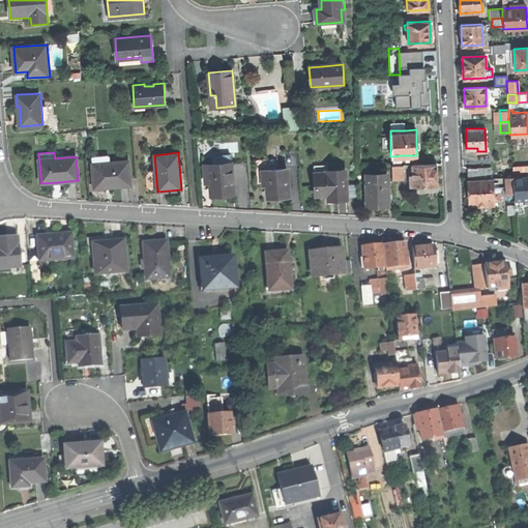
[(221,156),(221,166),(234,165),(233,155),(221,156)]
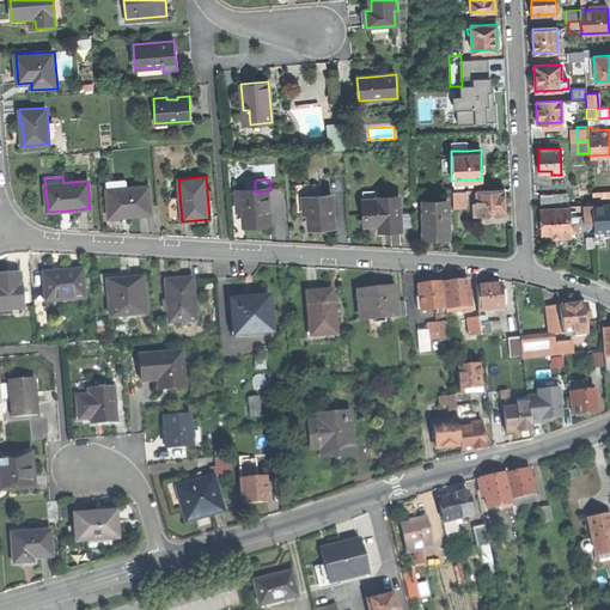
[(103,189),(105,214),(119,213),(128,213),(129,215),(151,213),(147,185),(103,189)]
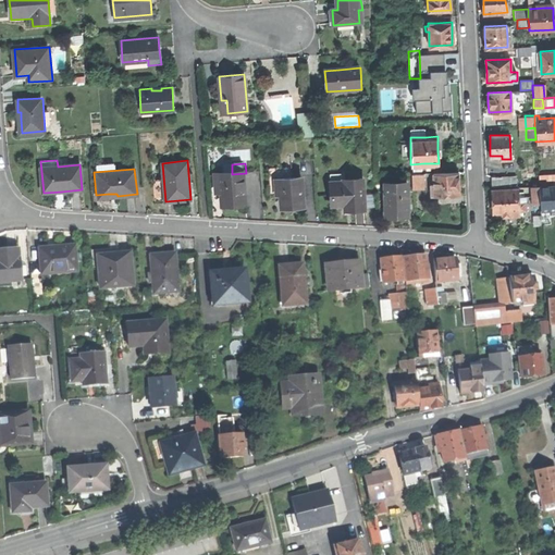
[(430,196),(458,195),(457,183),(457,171),(432,172),(432,184),(430,184),(430,196)]
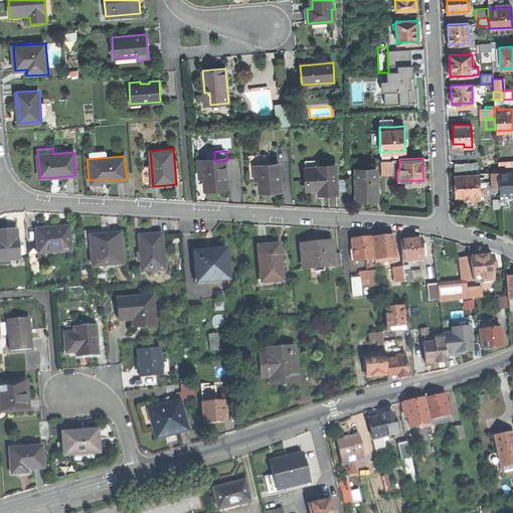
[(205,179),(206,188),(217,187),(229,186),(227,160),(214,161),(199,162),(200,175),(205,175),(205,179)]
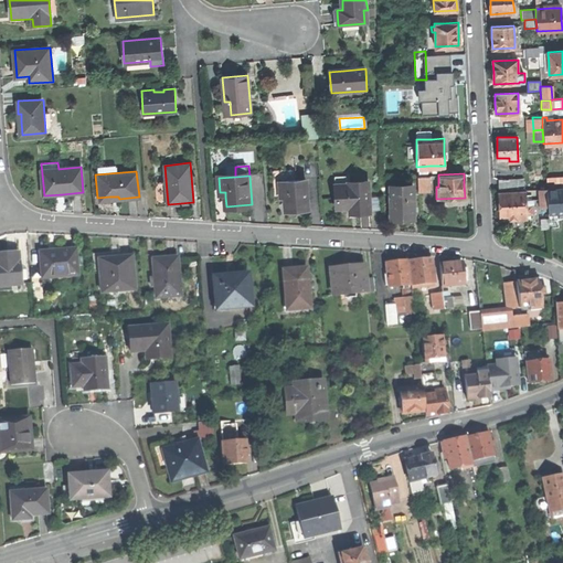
[(285,192),(286,211),(296,210),(308,209),(306,179),(278,181),(279,193),(285,192)]
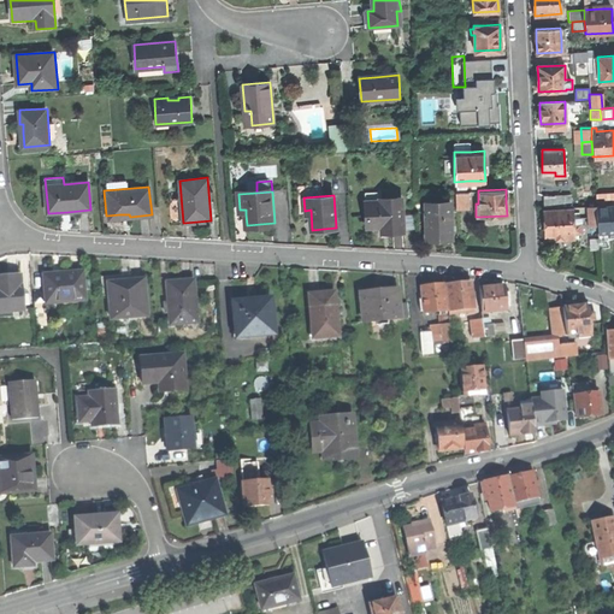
[(543,195),(543,207),(562,206),(561,195),(543,195)]
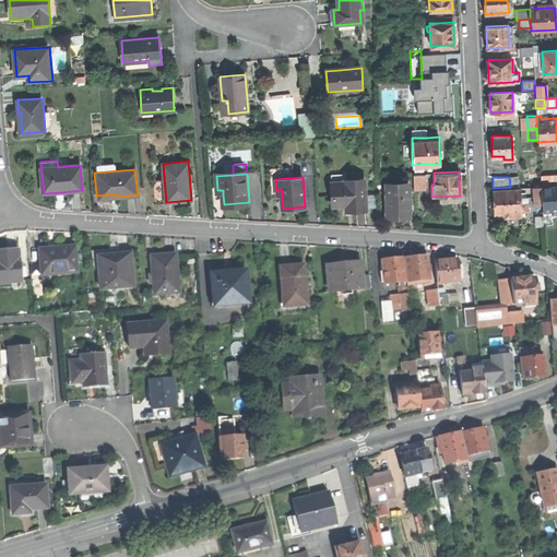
[(334,182),(335,204),(347,204),(347,210),(358,210),(368,209),(366,178),(346,179),(346,182),(334,182)]
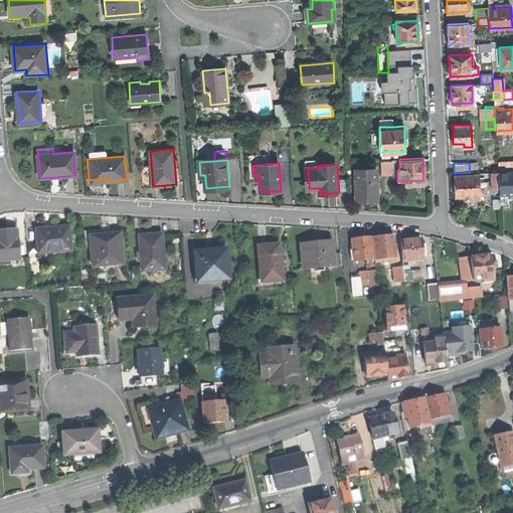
[(366,199),(377,198),(375,169),(355,169),(357,199),(366,199)]
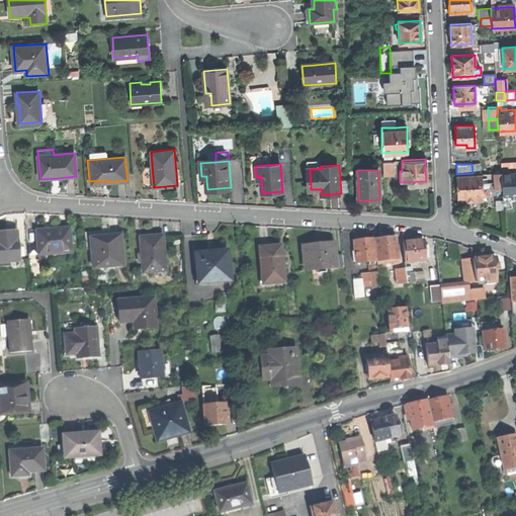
[(502,189),(502,195),(510,194),(511,198),(515,198),(515,172),(506,174),(501,174),(502,189)]
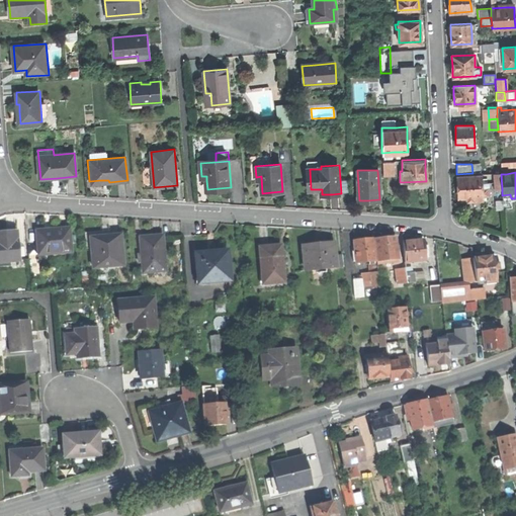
[(481,176),(456,177),(457,187),(457,197),(465,197),(466,201),(482,200),(482,196),(488,196),(488,188),(481,188),(481,176)]
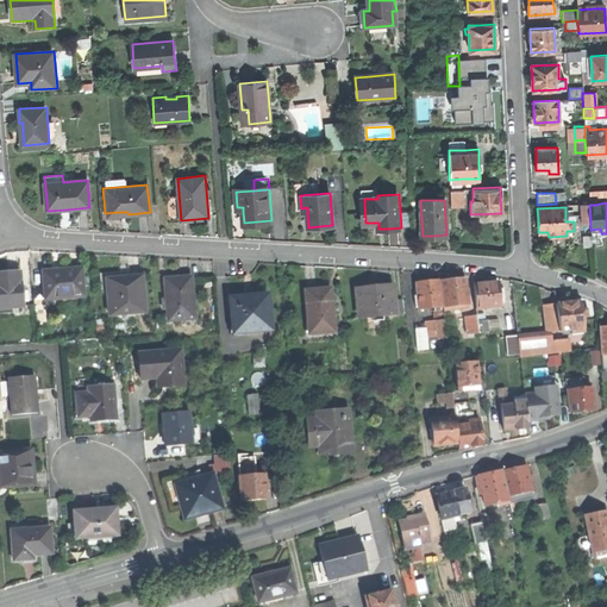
[(60,269),(43,270),(44,298),(82,295),(80,268),(60,269)]
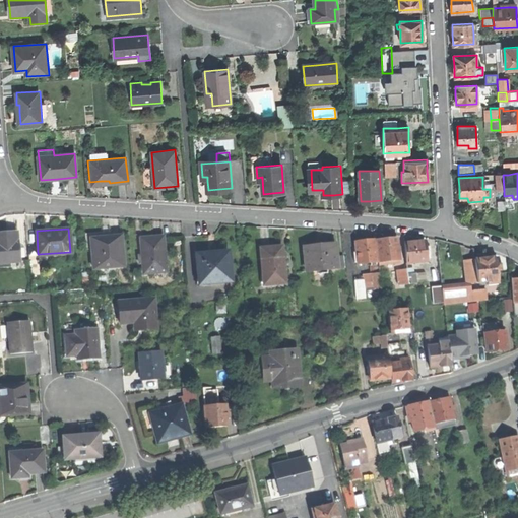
[(0,260),(18,260),(15,231),(0,232),(0,260)]
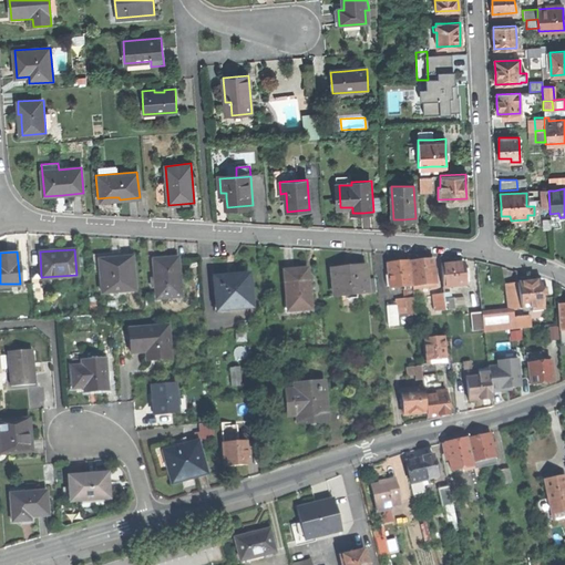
[(98,259),(101,293),(134,289),(132,256),(112,258),(98,259)]
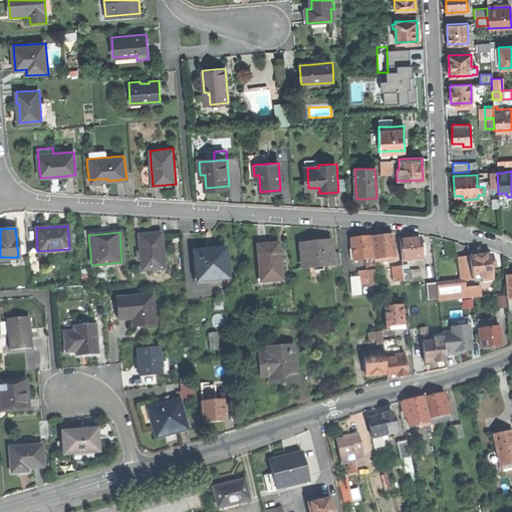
[(139,235),(141,270),(164,268),(161,234),(149,235),(139,235)]
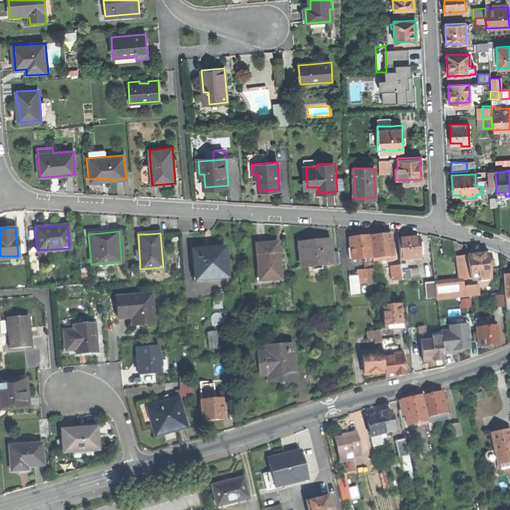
[(369,235),(372,258),(391,255),(389,233),(377,234),(369,235)]
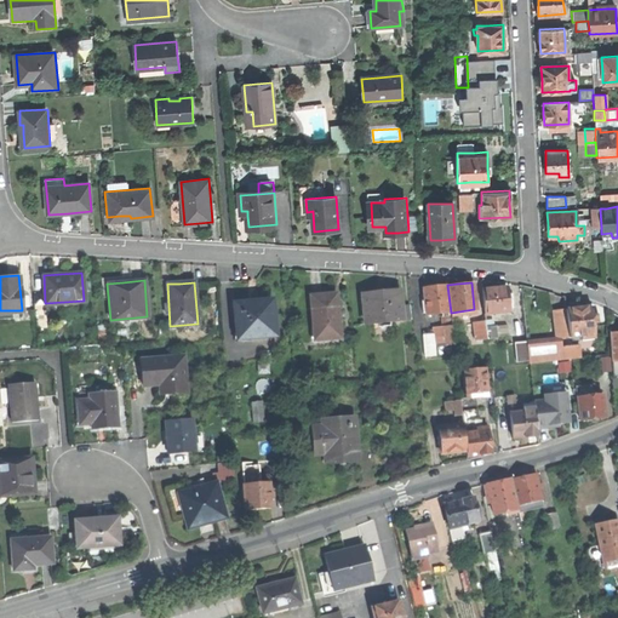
[(427,310),(427,313),(446,312),(444,285),(434,286),(424,287),(425,296),(427,310)]
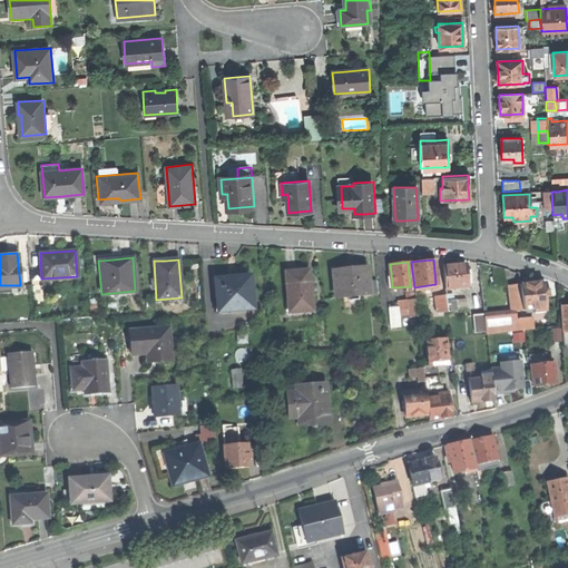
[(449,287),(466,285),(463,264),(451,265),(441,265),(443,287),(449,287)]
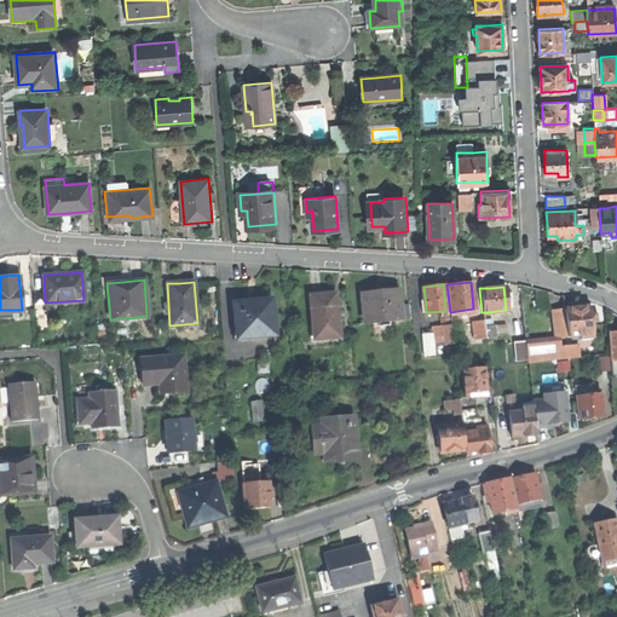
[(361,294),(364,323),(401,318),(397,290),(376,293),(361,294)]
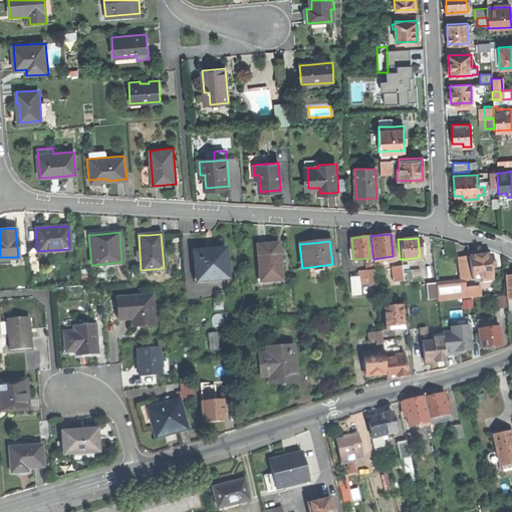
[(269,279),(280,278),(277,243),(267,244),(257,245),(259,266),(260,280),(269,279)]
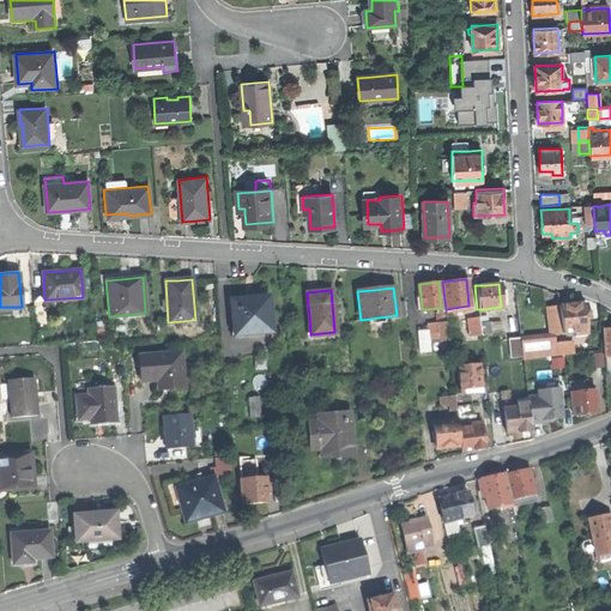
[(233,300),(236,334),(273,331),(270,296),(250,298),(233,300)]
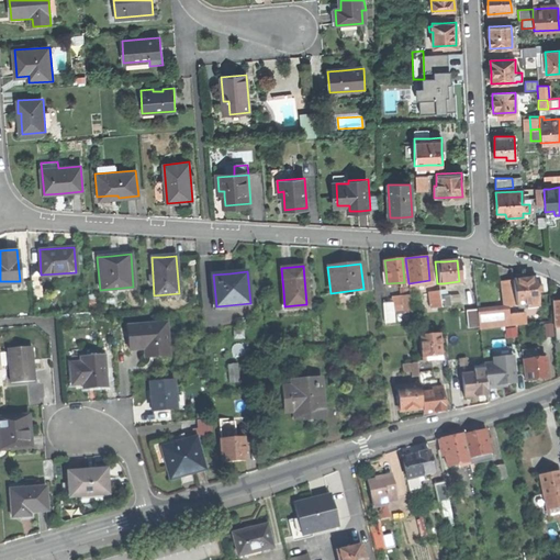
[(512,280),(514,304),(525,303),(526,308),(538,305),(537,292),(541,291),(540,284),(536,284),(535,277),(522,279),(512,280)]
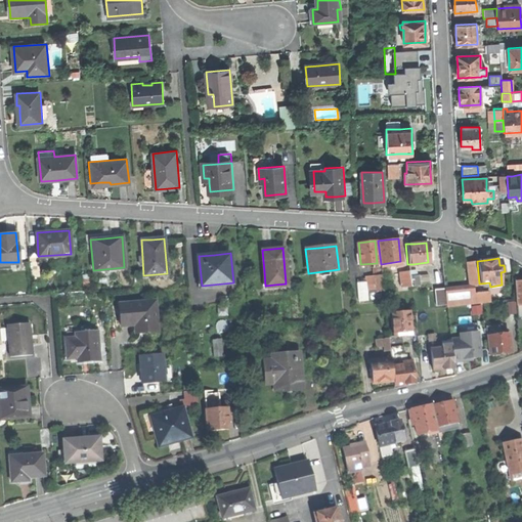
[(468,285),(479,284),(477,261),(466,262),(468,285)]
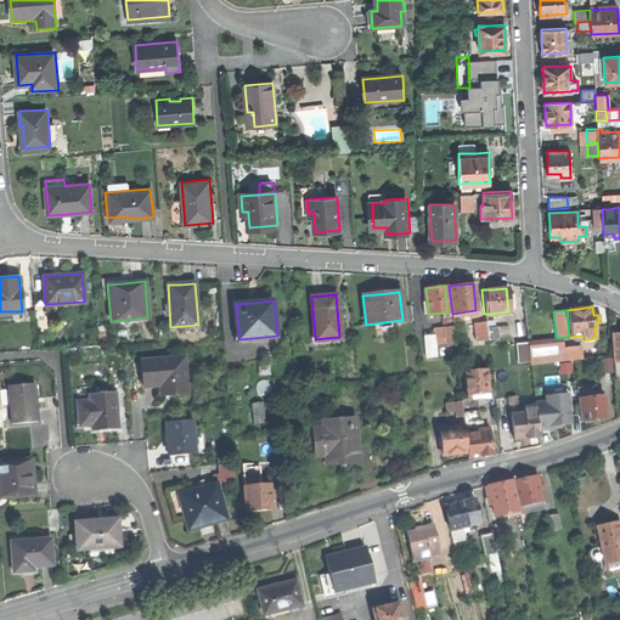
[(478,333),(486,332),(484,314),(477,315),(478,333)]
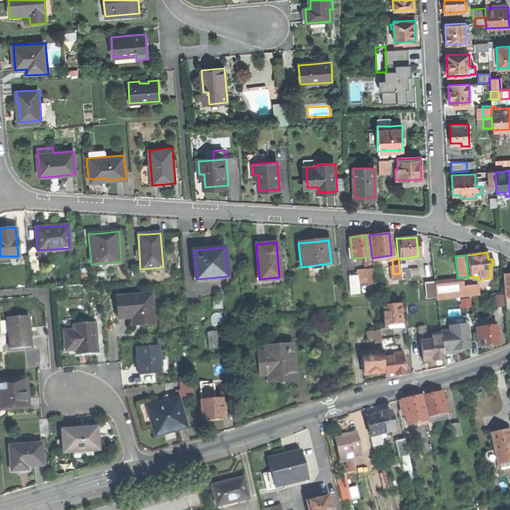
[(404,264),(403,258),(398,258),(400,273),(400,278),(408,278),(407,264),(404,264)]
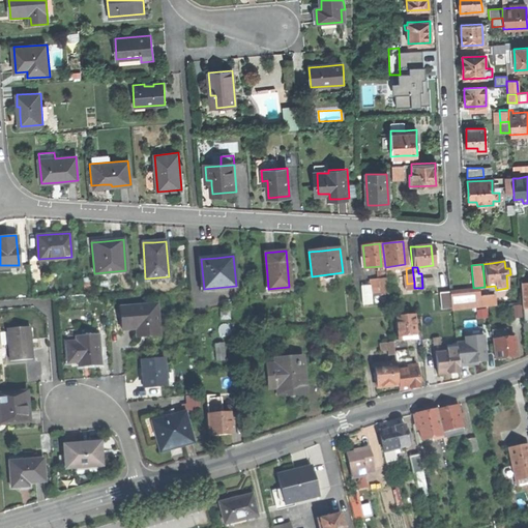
[(269,292),(277,288),(268,289),(267,274),(264,274),(265,289),(269,292)]
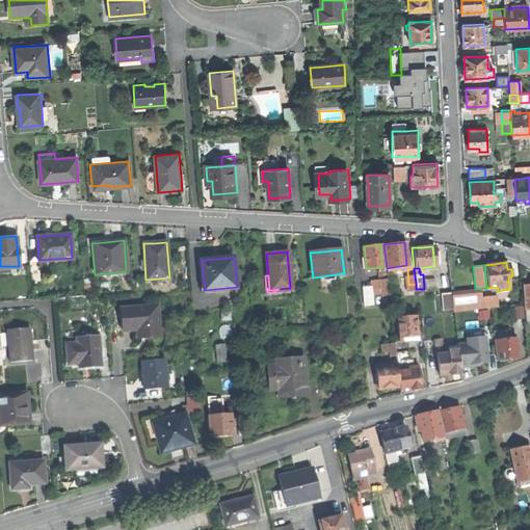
[(381,296),(388,295),(387,280),(379,280),(381,296)]
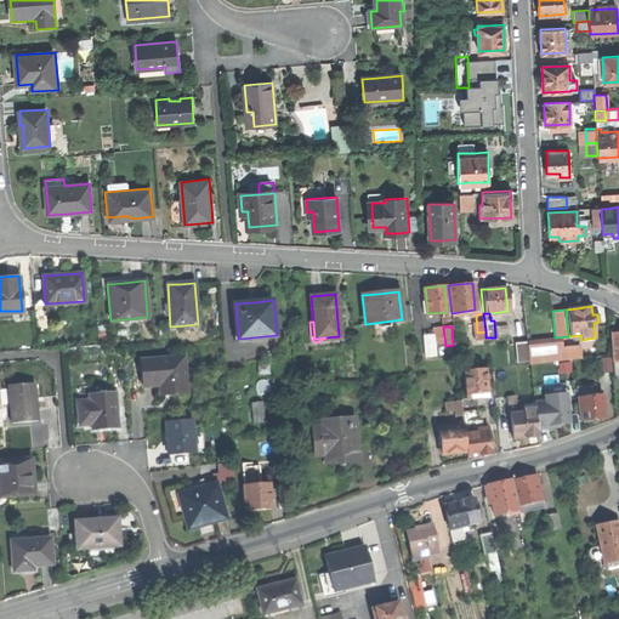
[(427,356),(437,355),(435,331),(425,333),(427,356)]
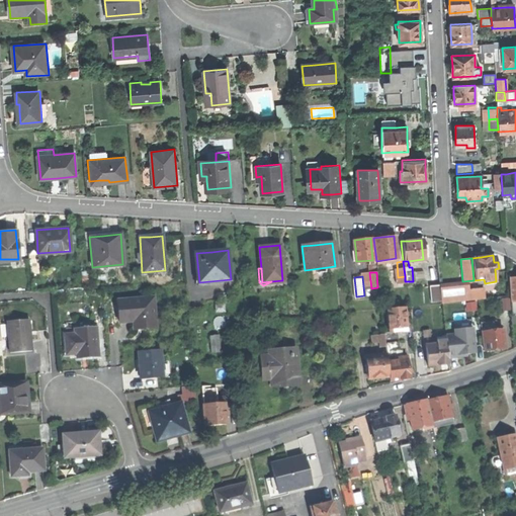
[(430,302),(440,299),(438,287),(438,284),(428,286),(430,302)]
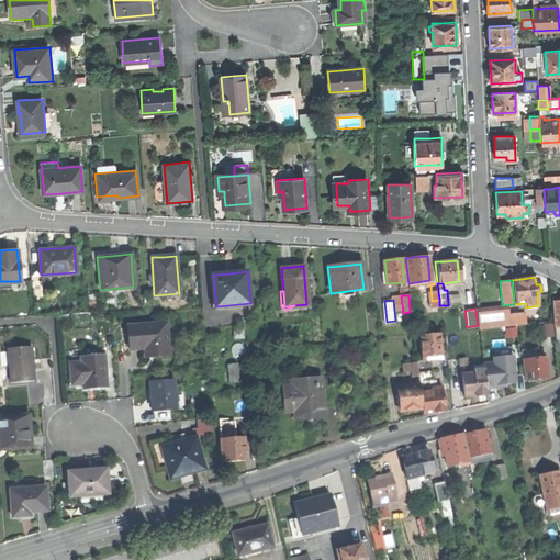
[(478,325),(478,329),(504,326),(503,315),(502,309),(489,310),(476,312),(478,325)]
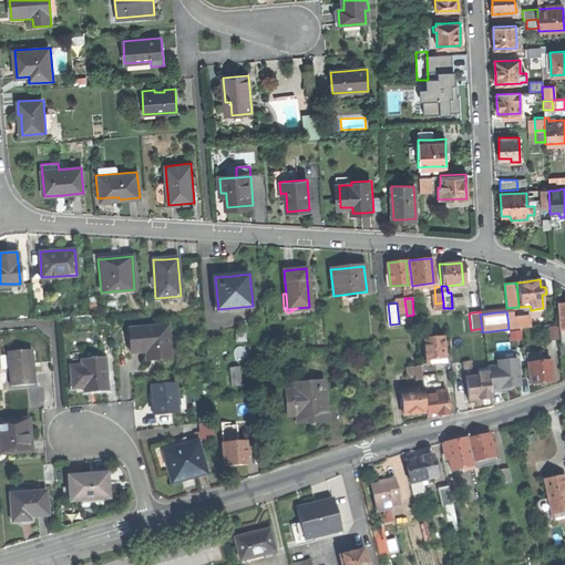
[(523,316),(513,317),(507,318),(509,329),(525,327),(523,316)]
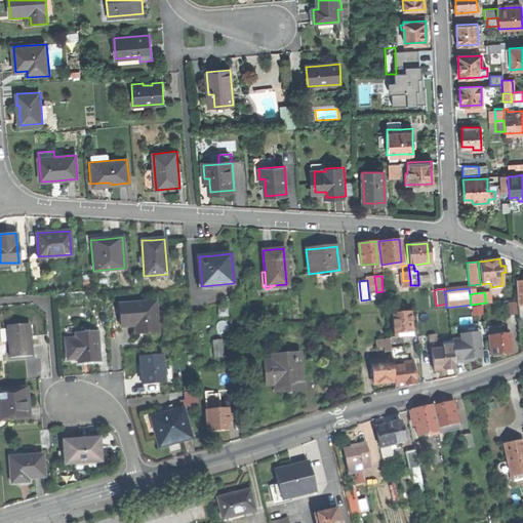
[(118,304),(120,325),(129,325),(134,324),(134,332),(156,331),(154,302),(118,304)]
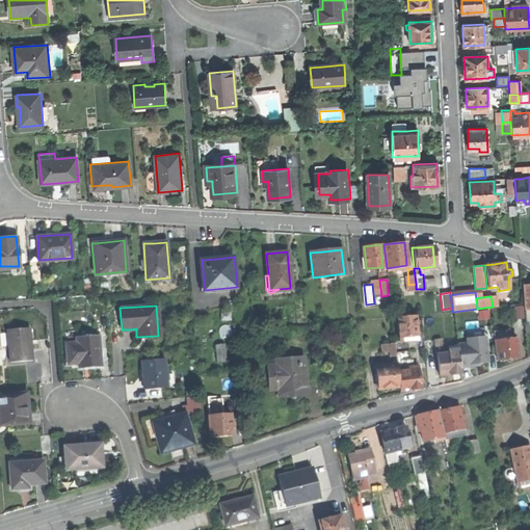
[(409,337),(416,337),(415,316),(396,317),(398,338),(402,338),(409,337)]
